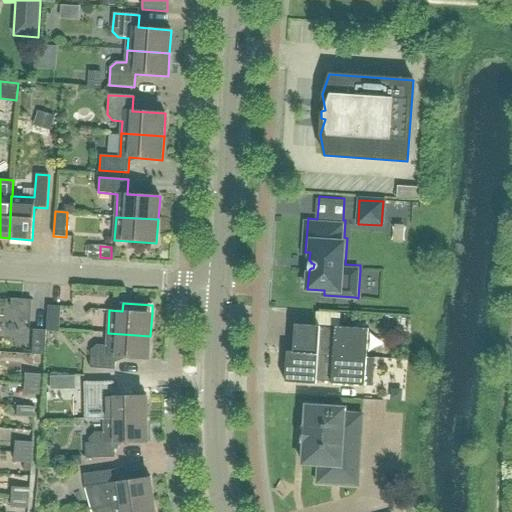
[(46,331),(59,332),(61,307),(48,306),(46,331)]
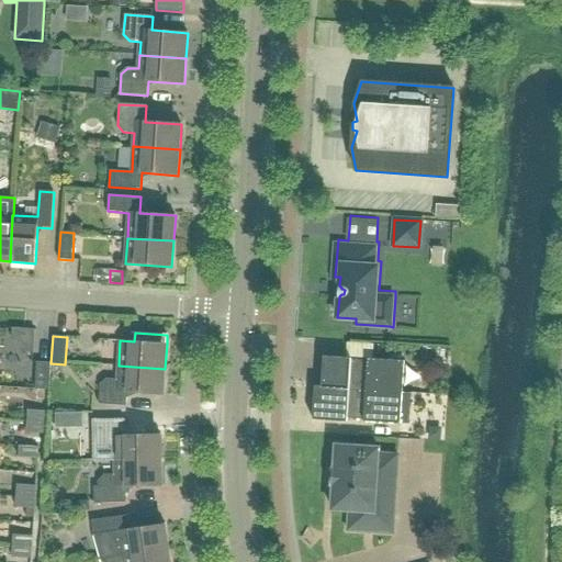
[(315,386),(404,393),(403,392),(404,361),(368,359),(368,361),(351,360),(351,358),(324,357),(323,373),(317,372),(316,386),(315,386)]
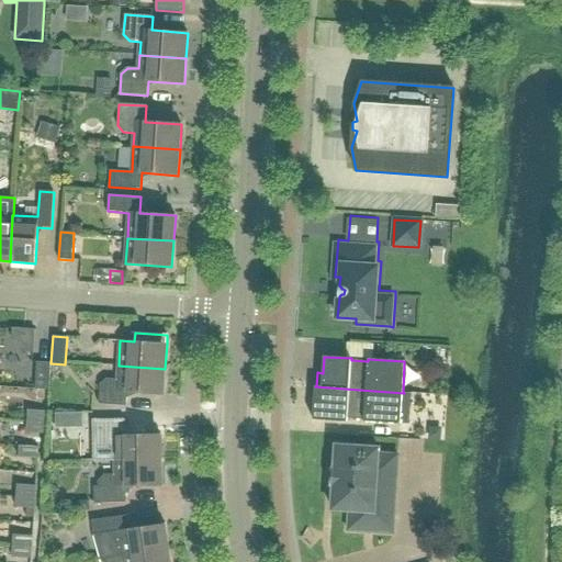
[(51,363),(37,362),(35,390),(49,390),(51,363)]
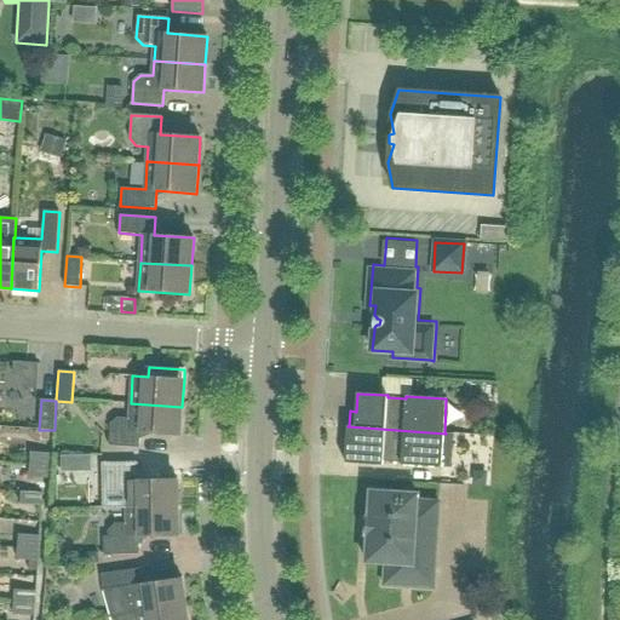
[(182,407),(131,403),(130,419),(118,418),(110,424),(109,446),(139,448),(141,432),(181,436),(182,407)]
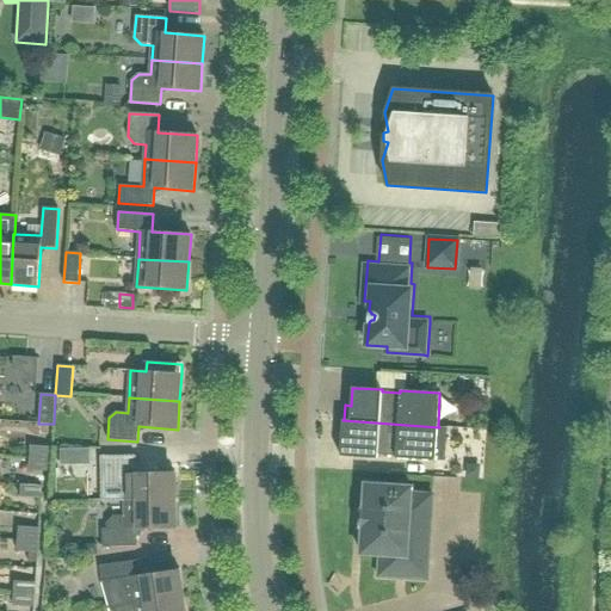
[(439,427),(343,420),(340,456),(377,458),(377,455),(395,456),(395,458),(444,462),(446,427),(439,427)]
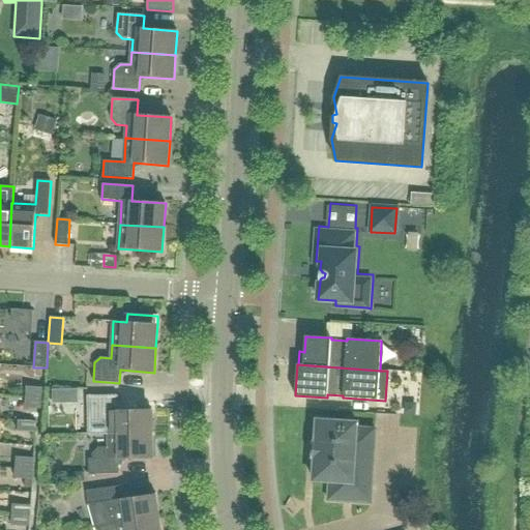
[(27,387),(26,398),(43,399),(45,388),(27,387)]
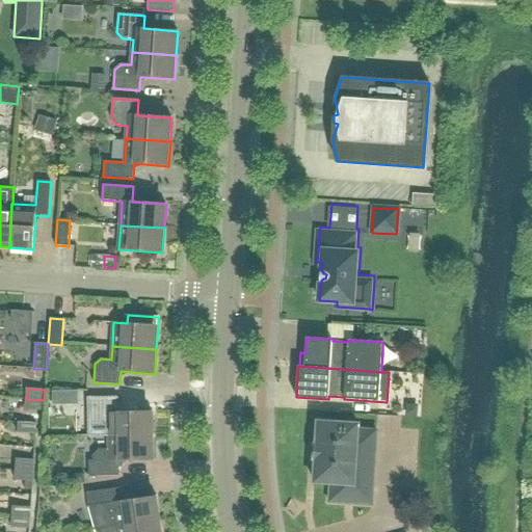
[(109,436),(153,435),(153,411),(118,411),(118,397),(91,397),(92,418),(98,424),(108,424),(109,436)]
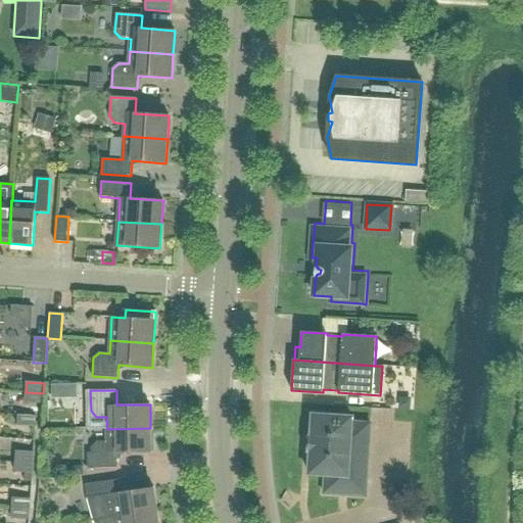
[(42,403),(43,393),(26,392),(25,402),(42,403)]
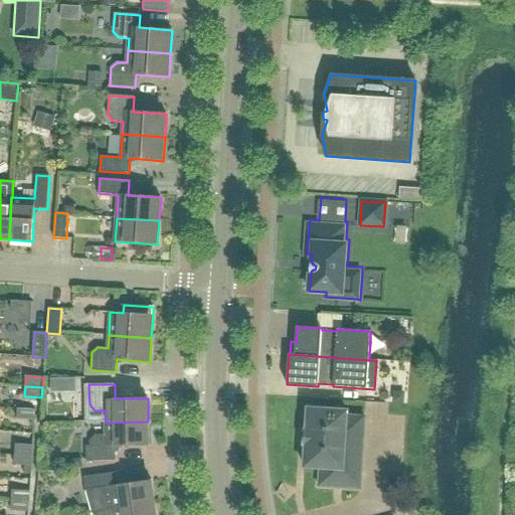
[(18,408),(17,419),(34,420),(35,409),(18,408)]
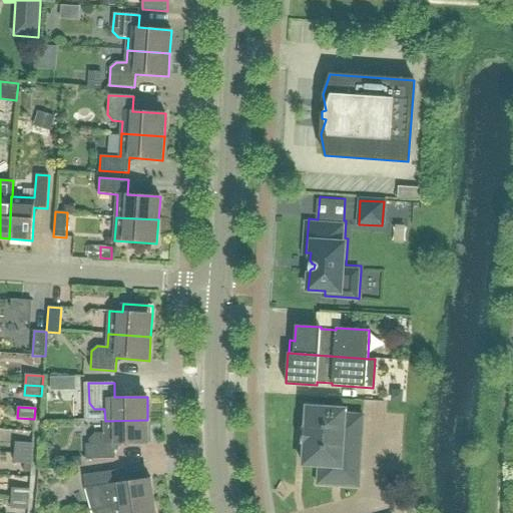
[(307,441),(304,441),(303,443),(305,443),(303,465),(319,466),(318,484),(333,485),(333,486),(340,486),(359,487),(361,447),(362,447),(363,433),(362,433),(363,415),(346,414),(346,409),(307,407),(306,429),(304,429),(304,431),(307,431),(307,441)]
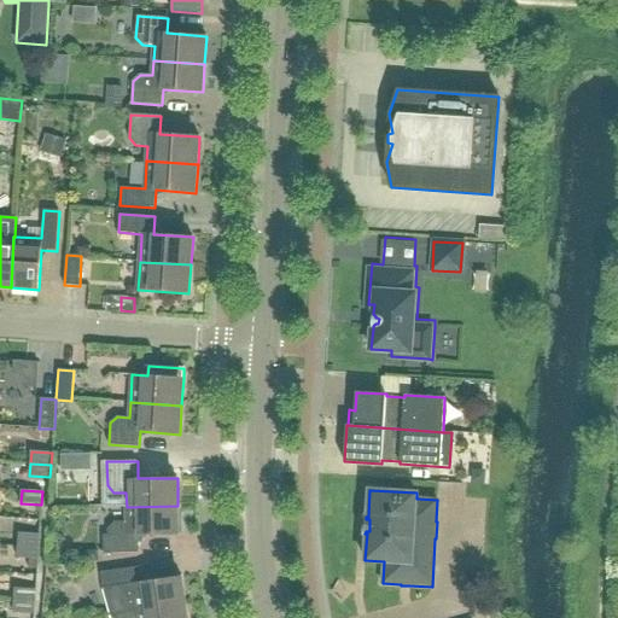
[(178,506),(127,507),(127,522),(115,522),(108,529),(108,535),(103,535),(104,553),(139,553),(139,535),(179,535),(178,506)]
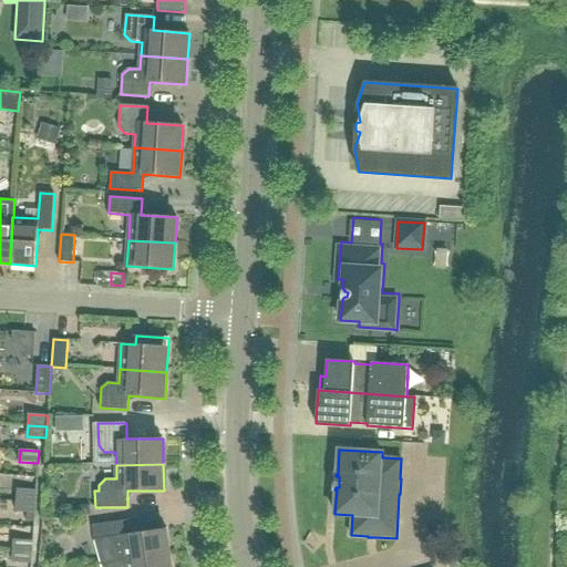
[(17,490),(17,501),(35,502),(37,491),(17,490)]
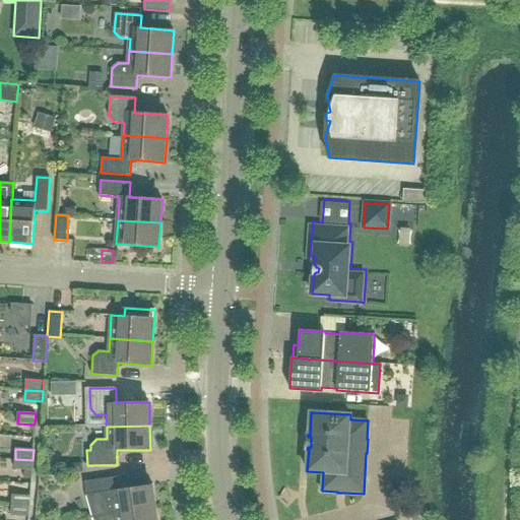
[(31,470),(33,460),(15,459),(14,469),(31,470)]
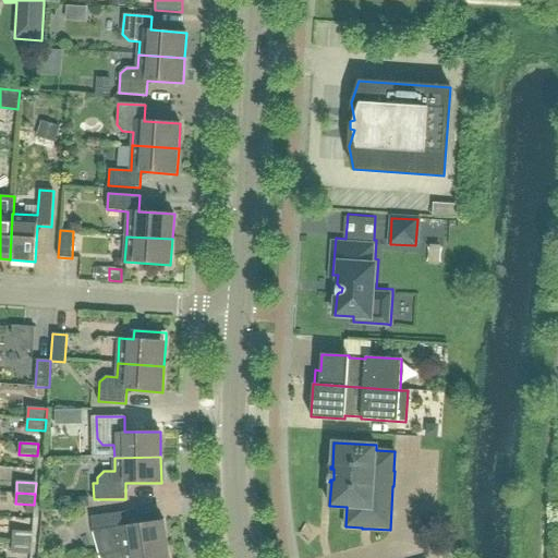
[(101,555),(122,552),(168,545),(164,520),(129,525),(126,512),(91,517),(93,531),(101,555)]
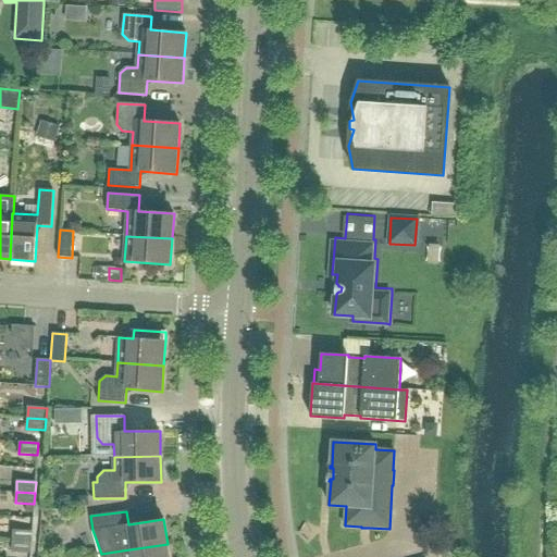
[(13,530),(12,541),(32,542),(32,531),(13,530)]
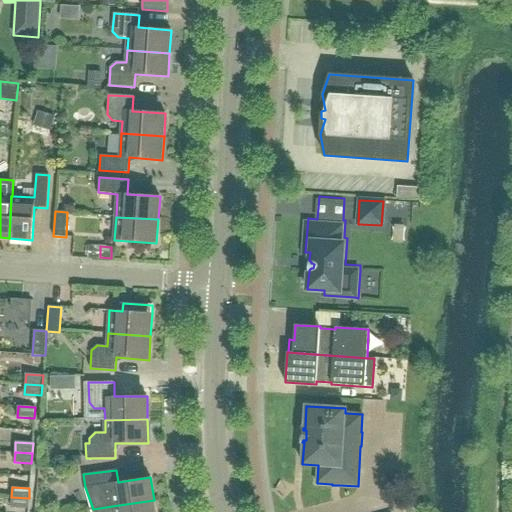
[(28,509),(29,498),(11,497),(11,508),(28,509)]
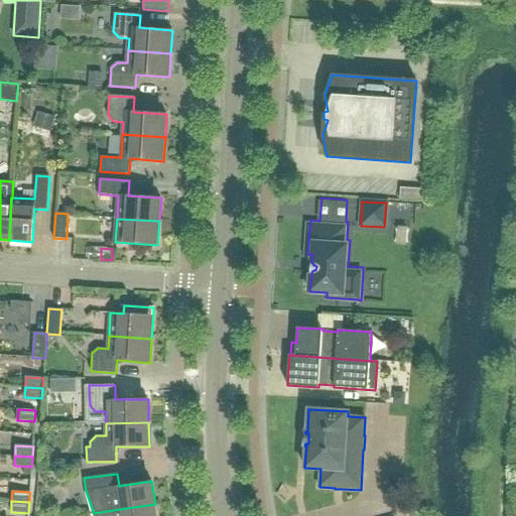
[(156,515),(155,504),(113,510),(94,513),(94,515),(156,515)]
